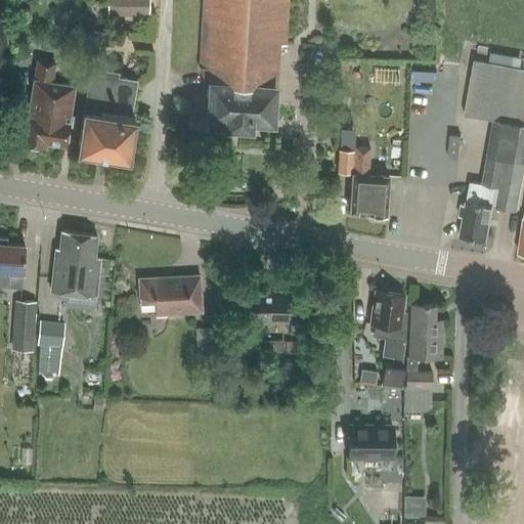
[(149,14),(149,0),(107,0),(108,13),(149,14)]
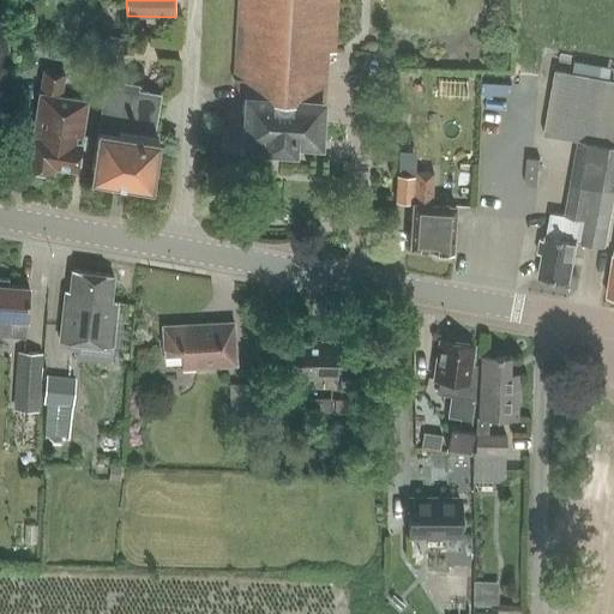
[(337,53),(339,0),(240,0),(236,82),(245,98),(246,98),(245,114),(248,114),(246,148),(294,150),(295,140),(320,143),(321,103),(326,104),(330,52),(337,53)]
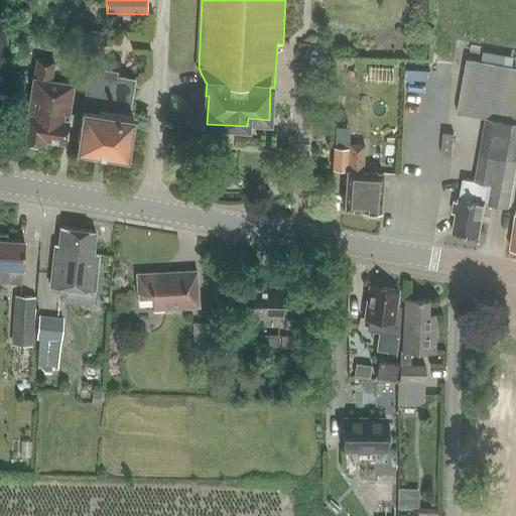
[(90,43),(115,46),(117,35),(92,31),(90,43)]
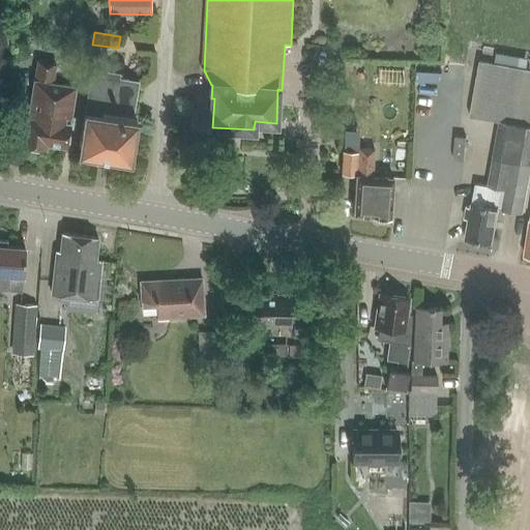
[(71,117),(76,86),(54,83),(57,63),(39,60),(35,80),(34,80),(28,118),(27,117),(23,142),(45,146),(46,142),(65,145),(69,117),(71,117)]
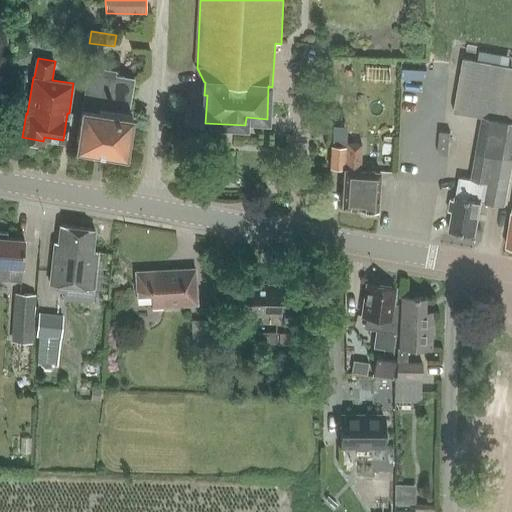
[(504,206),(511,166),(511,66),(463,58),(453,112),(481,117),(476,151),(477,152),(472,180),(460,178),(456,199),(452,198),(449,211),(453,212),(450,231),(474,236),(481,201),(504,206)]
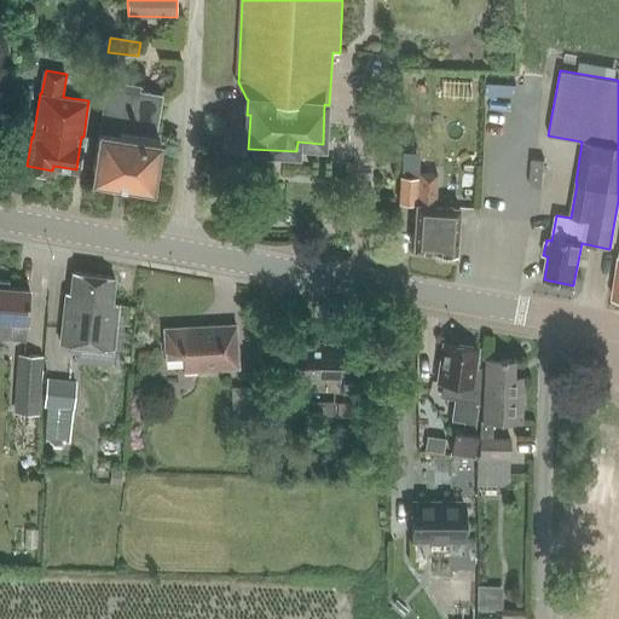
[(155,139),(162,94),(140,91),(140,85),(123,82),(122,88),(108,86),(100,131),(99,131),(91,180),(154,190),(162,140),(155,139)]
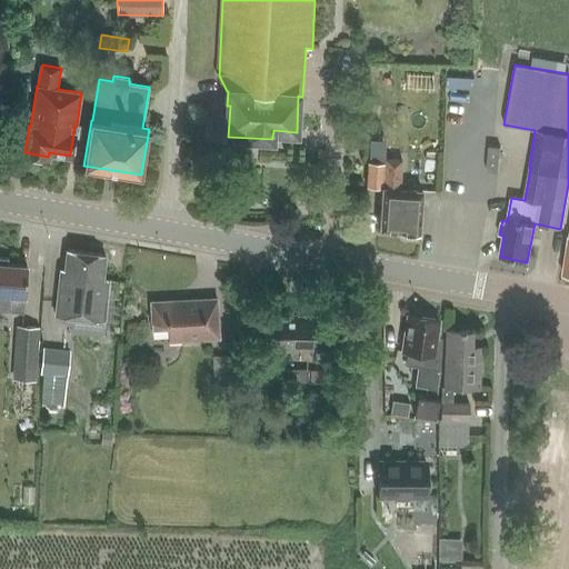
[(420,233),(423,190),(401,189),(403,159),(387,158),(386,163),(368,161),(367,187),(382,188),(380,229),(400,230),(400,232),(420,233)]
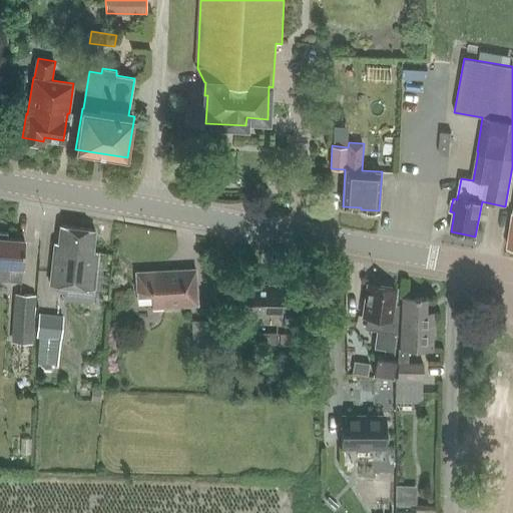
[(94,252),(96,229),(62,225),(59,247),(56,247),(51,284),(66,286),(94,289),(98,252),(94,252)]
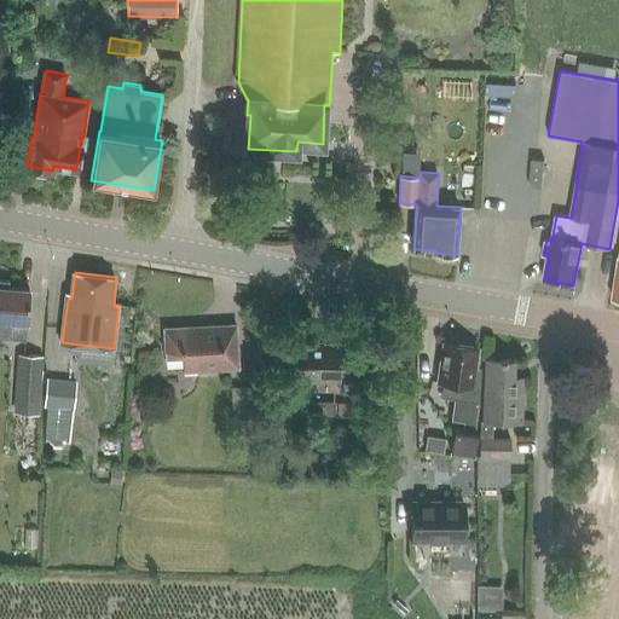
[(10,287),(10,281),(0,278),(0,337),(25,341),(30,288),(10,287)]
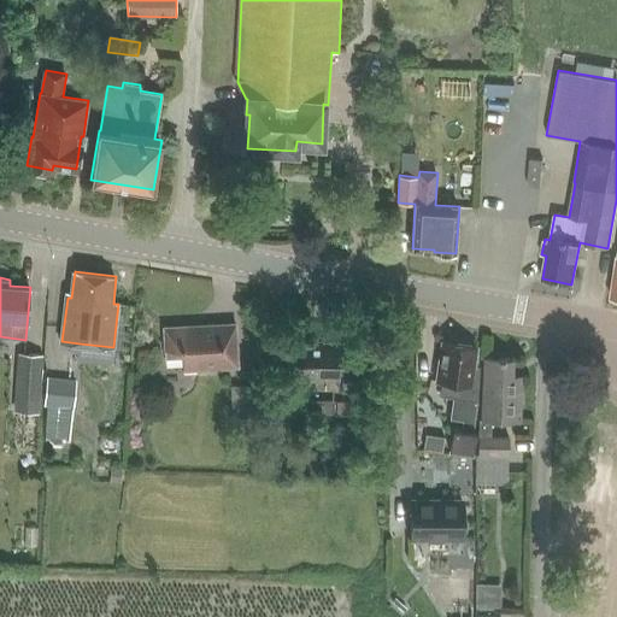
[(184,369),(239,366),(236,323),(164,327),(165,358),(183,358),(184,369)]
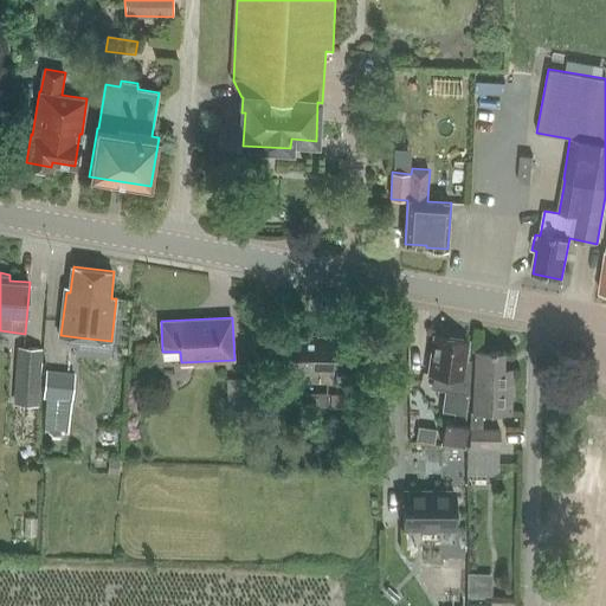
[(453,411),(453,420),(444,420),(443,443),(466,444),(468,421),(469,408),(471,361),(464,360),(466,340),(436,335),(430,374),(433,375),(432,387),(445,389),(443,405),(443,410),(453,411)]
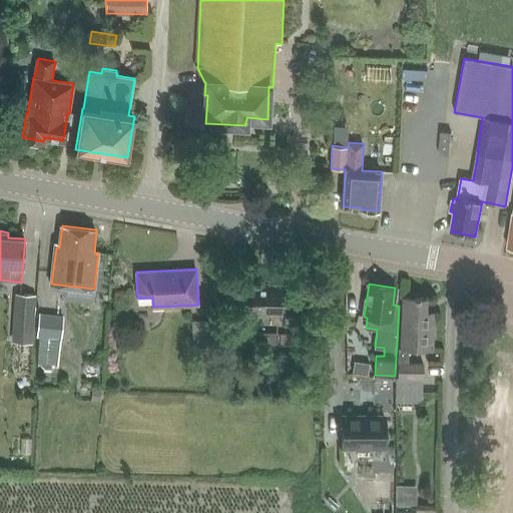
[(312,326),(313,301),(285,301),(285,285),(238,285),(238,316),(284,316),(283,325),(312,326)]
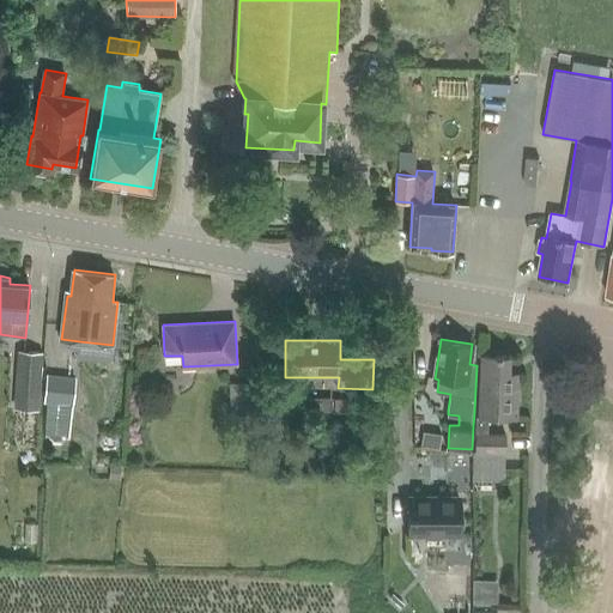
[(38,411),(43,351),(18,350),(14,410),(38,411)]
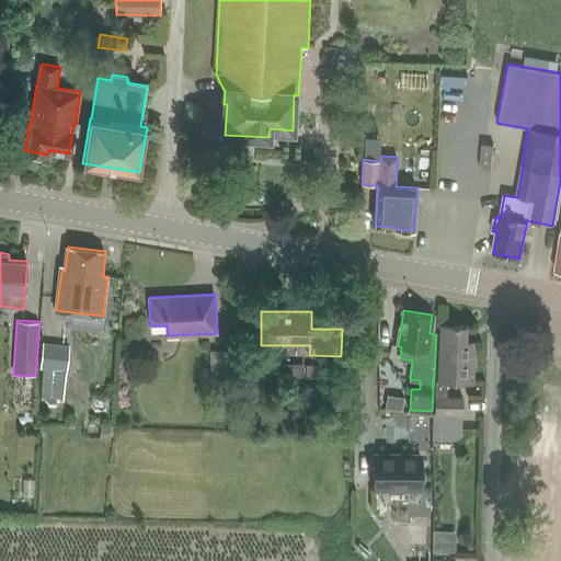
[(474,382),(476,343),(467,343),(467,327),(441,327),(439,381),(436,381),(436,413),(464,413),(464,398),(446,398),(447,382),(474,382)]
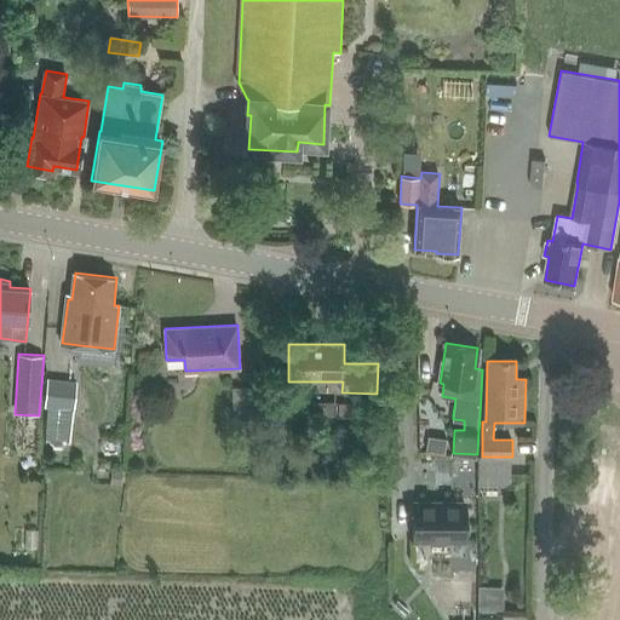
[(72,430),(74,407),(76,382),(47,379),(44,408),(47,408),(45,428),(72,430)]
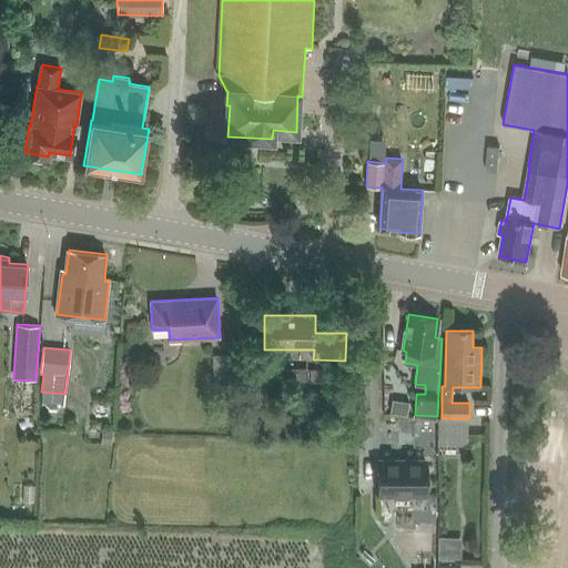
[(231,373),(212,373),(213,391),(232,389),(231,373)]
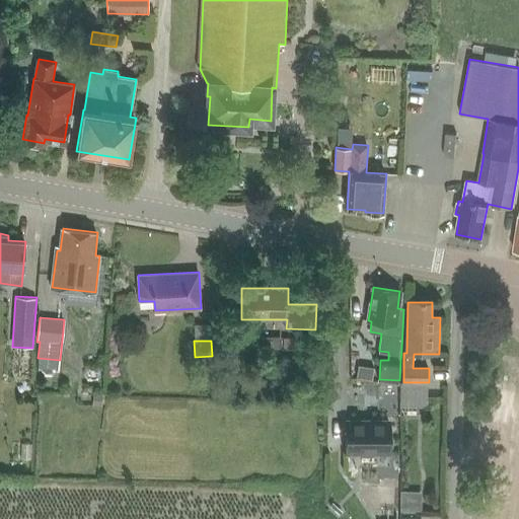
[(358,366),(356,378),(371,380),(373,368),(358,366)]
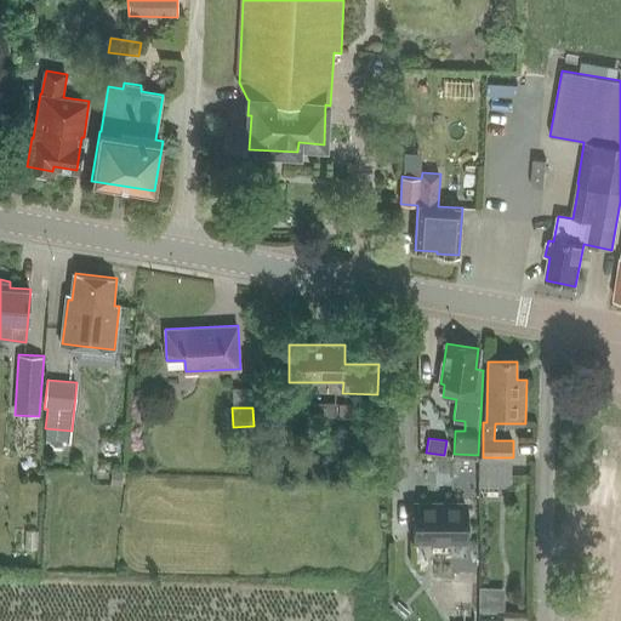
[(109,472),(108,485),(119,486),(120,472),(109,472)]
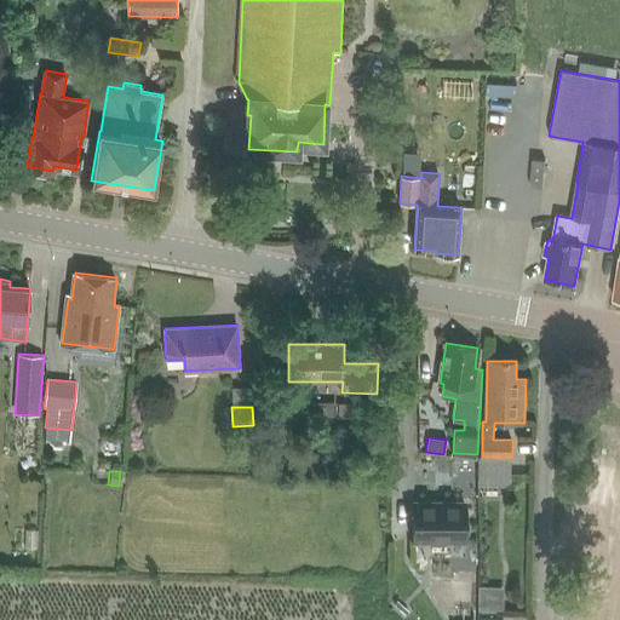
[(465,539),(465,504),(414,504),(414,539),(465,539)]
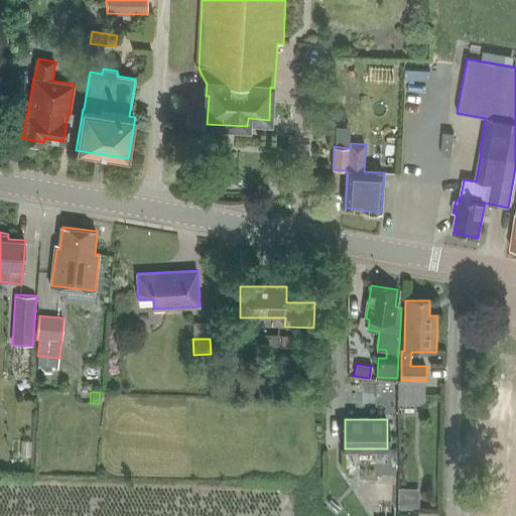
[(377,476),(377,492),(395,491),(394,476),(377,476)]
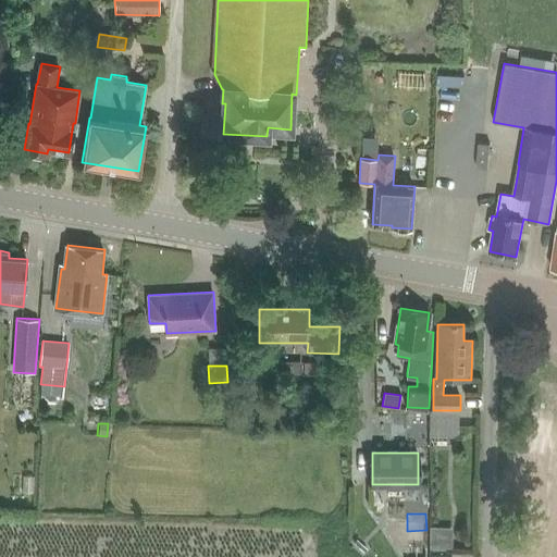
[(430,525),(430,546),(453,546),(453,525),(430,525)]
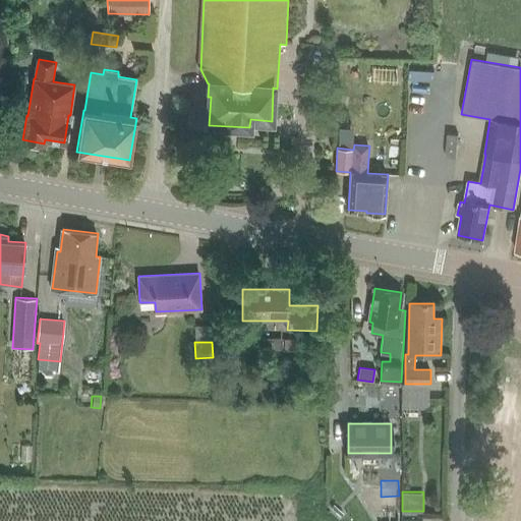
[(338,509),(335,512),(341,518),(343,515),(338,509)]
